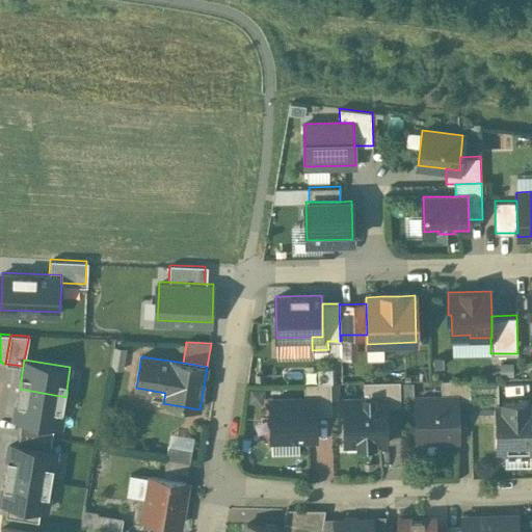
[(497,378),(469,379),(470,406),(470,414),(497,413),(497,406),(498,405),(497,378)]
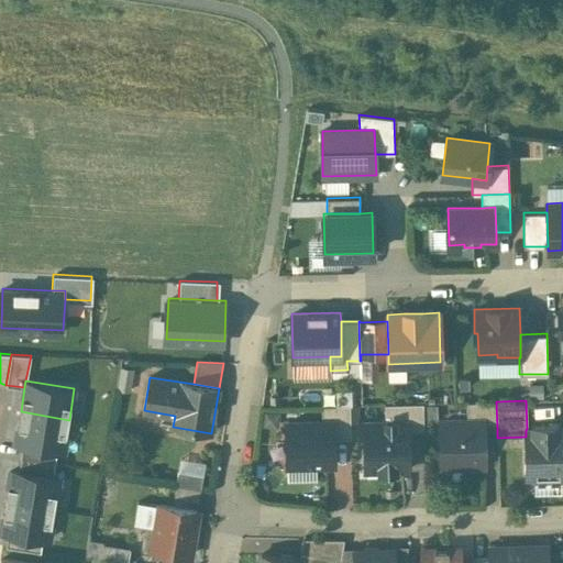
[(496,401),(466,403),(466,422),(483,421),(483,430),(497,430),(496,401)]
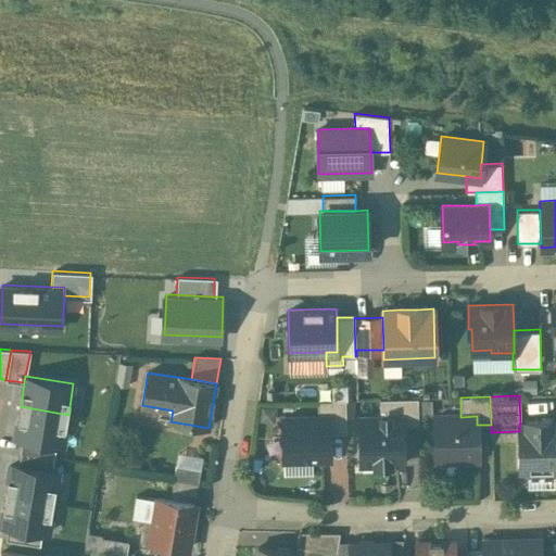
[(418,399),(379,399),(380,416),(402,416),(402,426),(418,425),(418,399)]
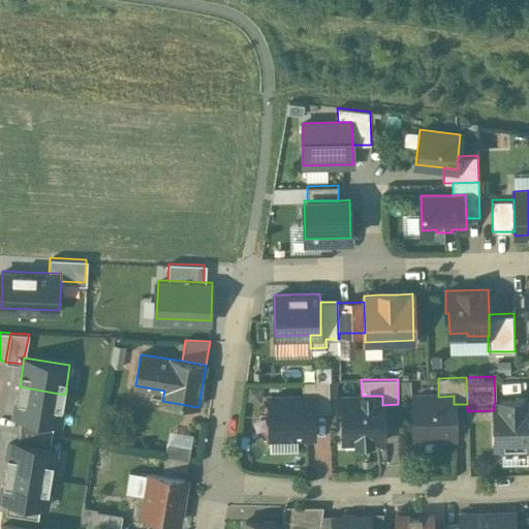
[(329,380),(302,381),(303,396),(312,396),(313,412),(330,411),(329,380)]
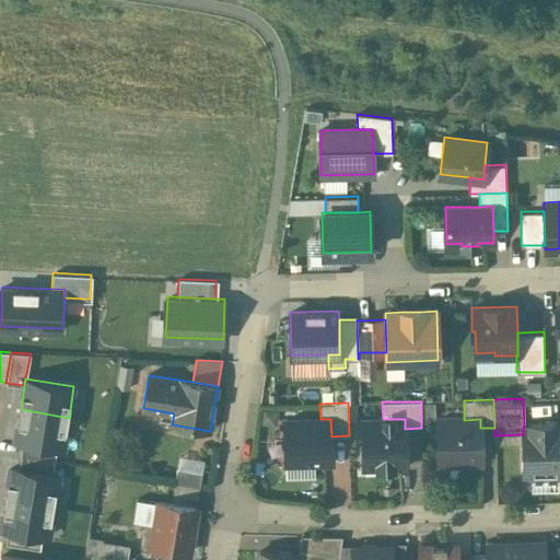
[(63,448),(69,418),(21,409),(15,441),(21,442),(55,447),(63,448)]
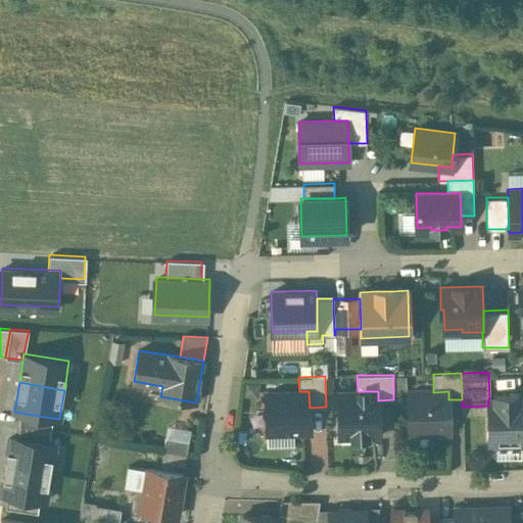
[(258,384),(246,382),(244,394),(252,395),(257,392),(258,384)]
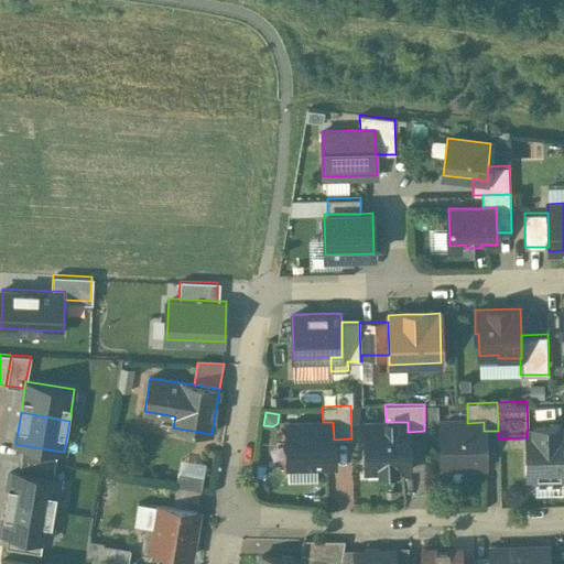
[(323,422),(291,423),(291,435),(286,435),(288,459),(301,459),(301,466),(334,466),(334,440),(333,422),(323,422)]
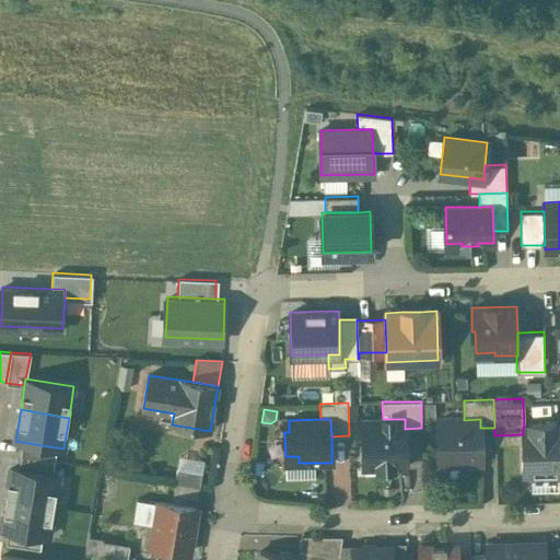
[(383,419),(362,420),(363,461),(384,461),(384,467),(406,467),(405,429),(405,419),(383,419)]
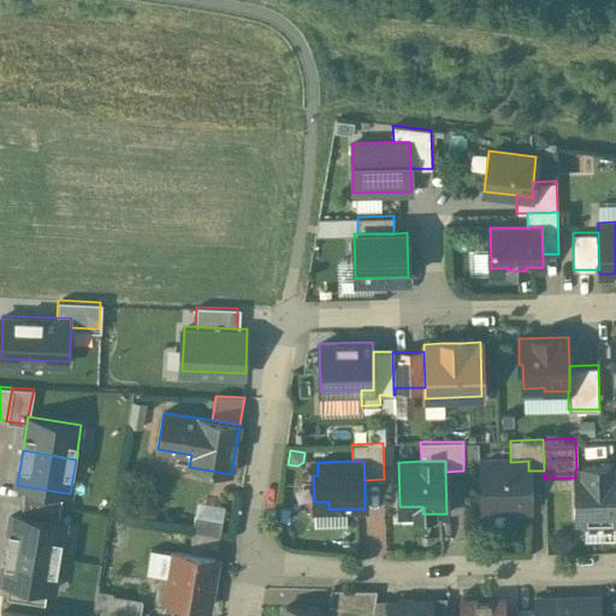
[(510,462),(481,462),(483,508),(529,507),(528,471),(528,461),(510,462)]
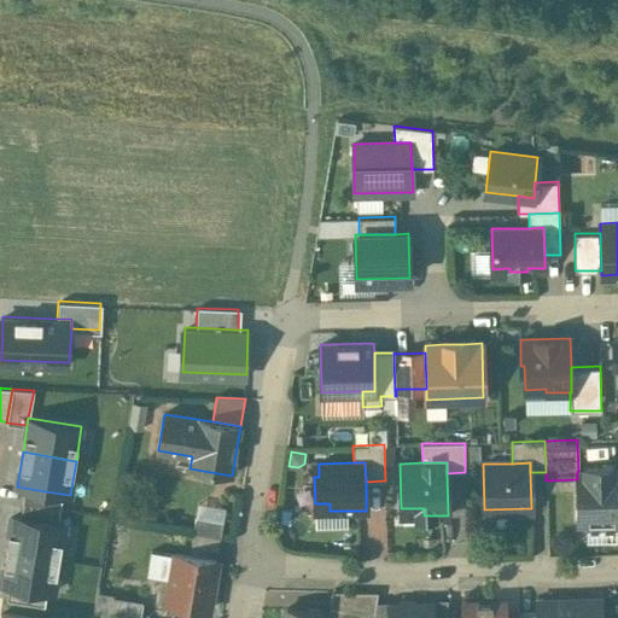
[(613,467),(584,467),(584,471),(578,471),(577,472),(577,479),(578,523),(587,523),(587,526),(616,525),(616,522),(617,520),(617,470),(613,471),(613,467)]
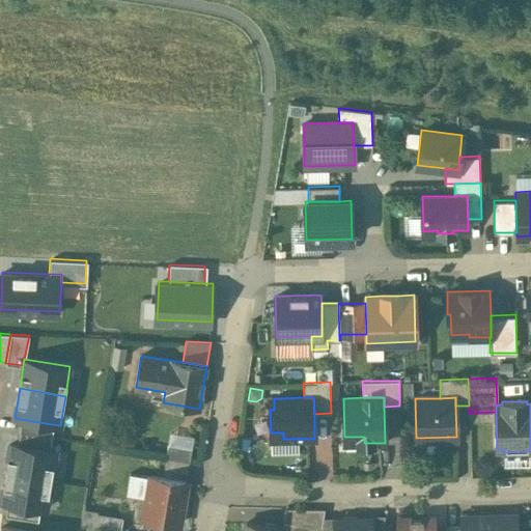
[(52,424),(20,419),(18,431),(50,437),(52,424)]
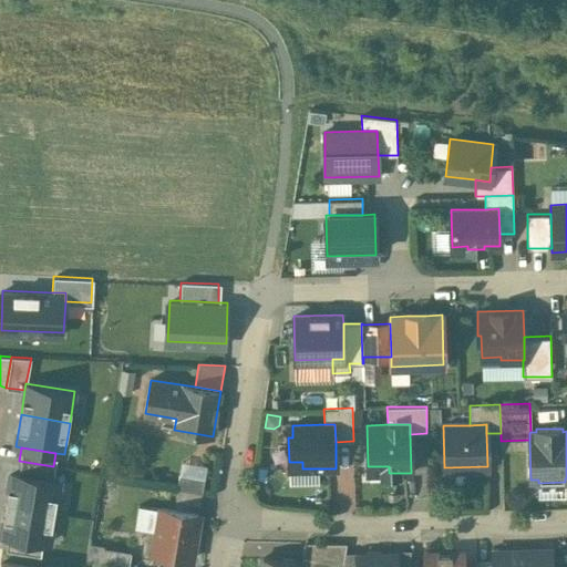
[(17,475),(51,481),(53,466),(19,461),(17,475)]
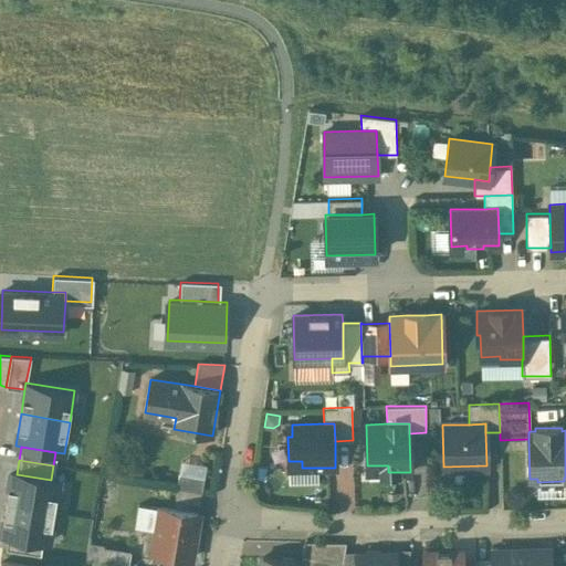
[(181,461),(179,474),(205,479),(207,465),(181,461)]
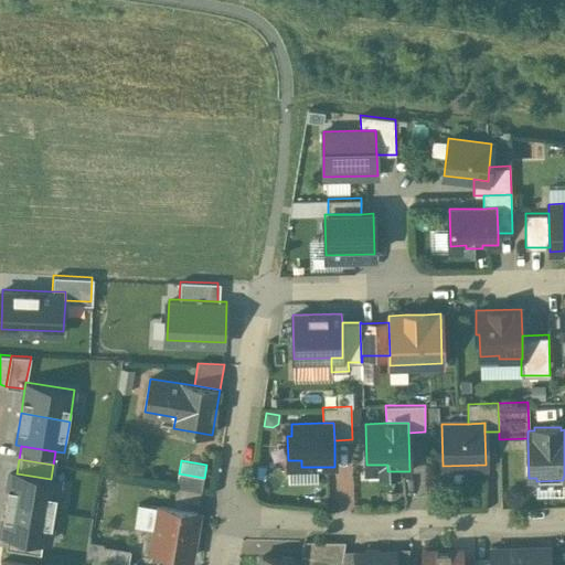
[(4,502),(50,510),(54,479),(51,479),(17,473),(10,472),(4,502)]
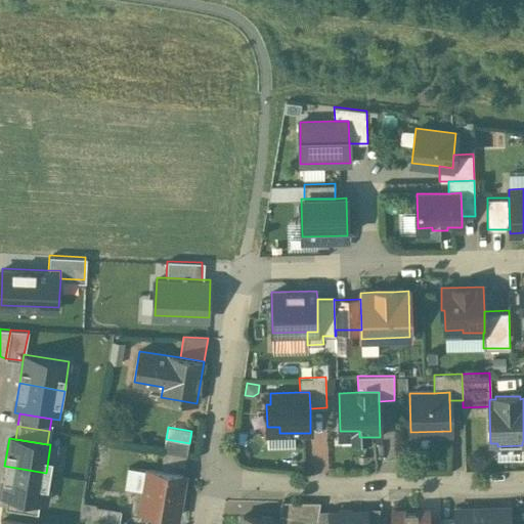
[(189,443),(166,439),(164,452),(187,455),(189,443)]
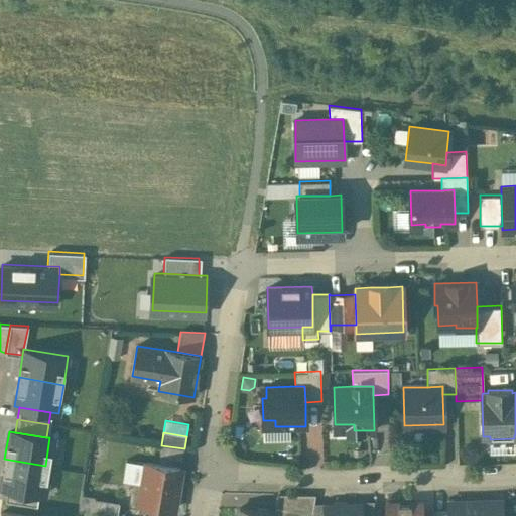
[(184,448),(161,445),(159,457),(182,461),(184,448)]
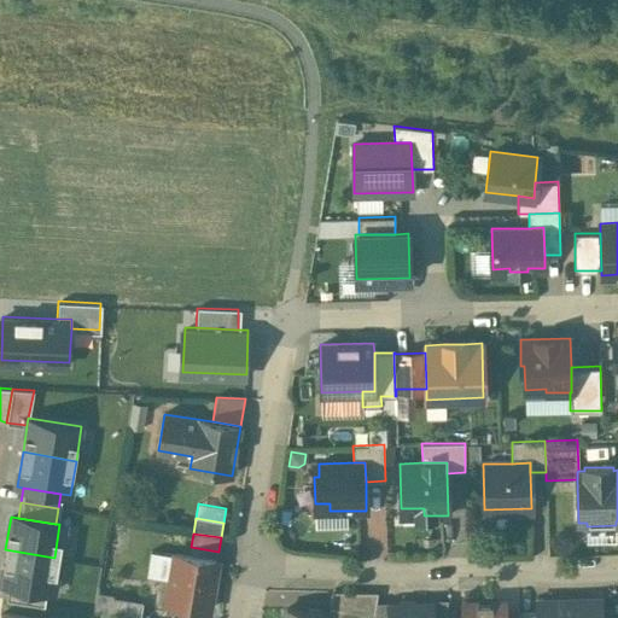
[(50,588),(54,558),(5,549),(0,579),(7,581),(46,587),(50,588)]
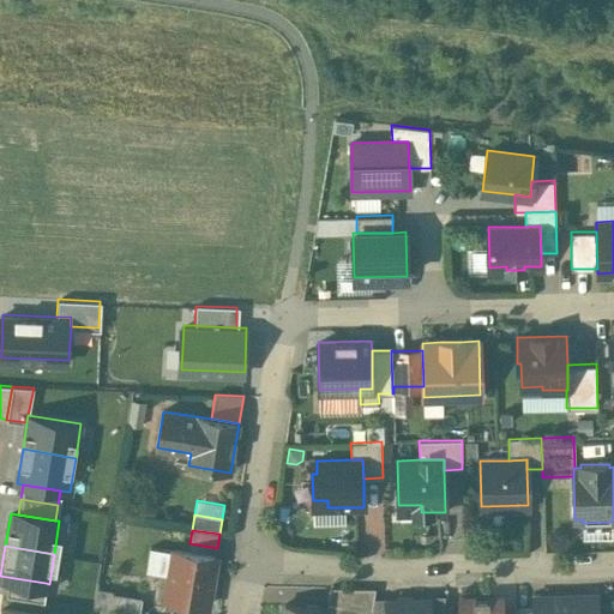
[(216,558),(174,551),(167,600),(208,607),(216,558)]
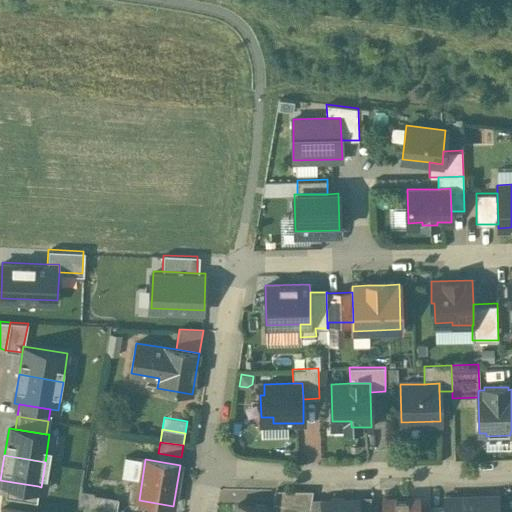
[(38,486),(6,481),(4,496),(35,501),(38,486)]
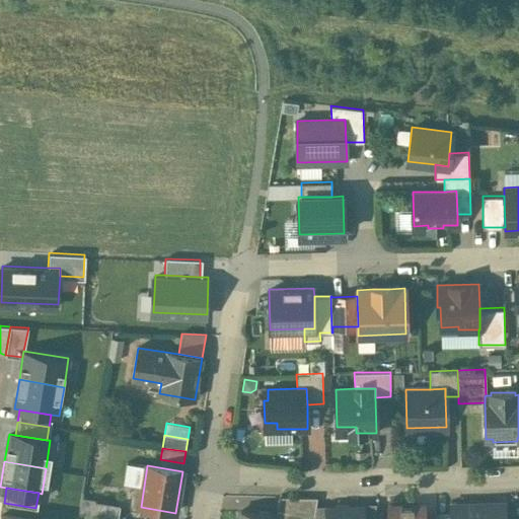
[(317,498),(279,497),(277,511),(314,517),(317,498)]
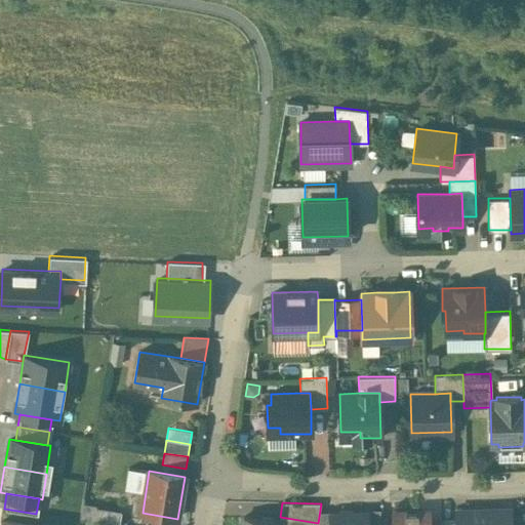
[(96,506),(83,503),(79,523),(91,524),(119,524),(121,516),(96,512),(96,506)]
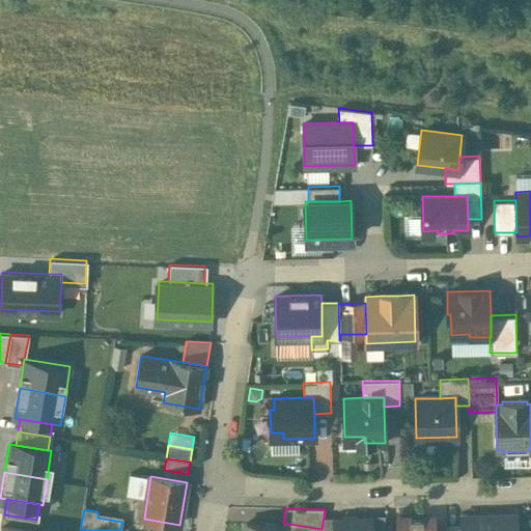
[(384,530),(385,514),(370,515),(370,520),(370,530),(384,530)]
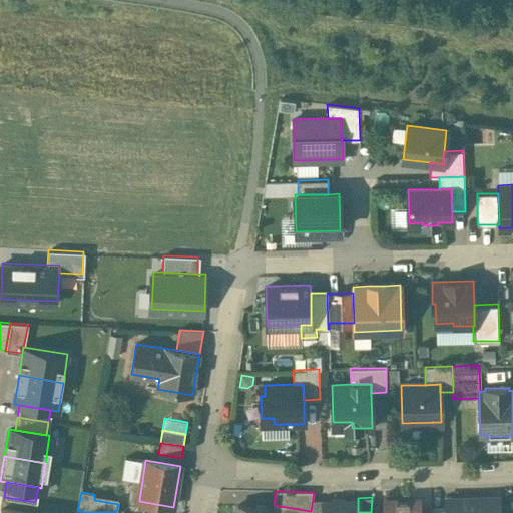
[(480,501),(463,502),(463,500),(446,500),(447,508),(446,512),(497,512),(497,499),(480,499),(480,501)]
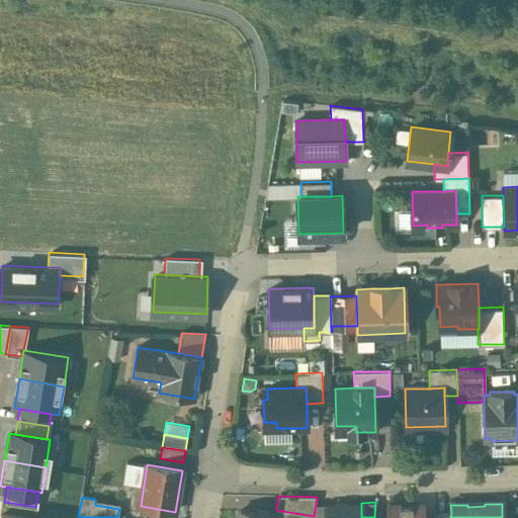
[(422,506),(389,507),(387,517),(422,517),(423,515),(422,506)]
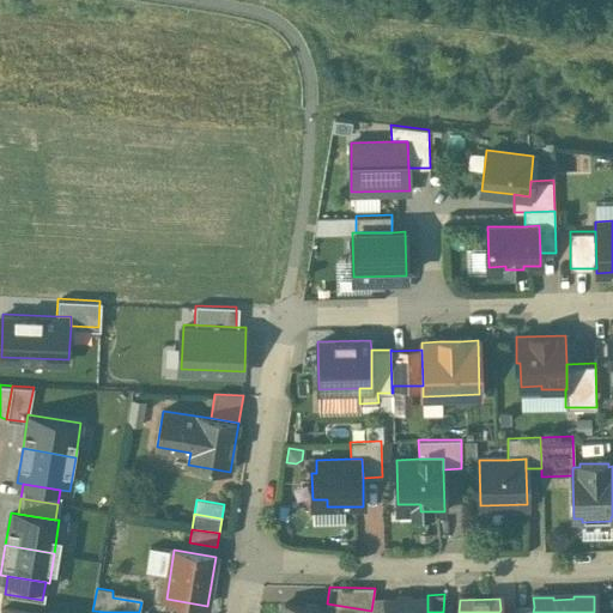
[(428,612),(428,600),(387,601),(387,612),(428,612)]
